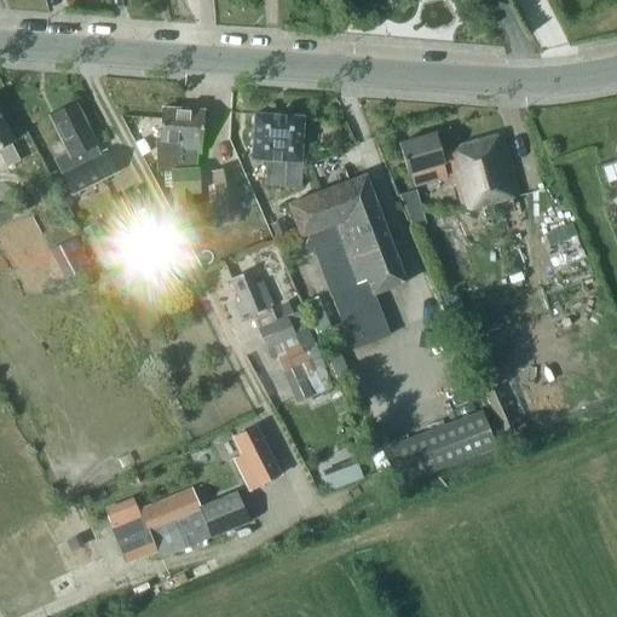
[(99,153),(96,144),(97,143),(76,102),(51,114),(69,150),(55,157),(73,192),(117,171),(108,149),(99,153)]
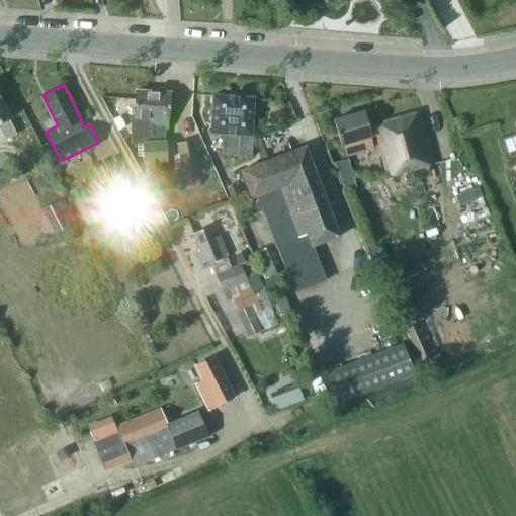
[(132,116),(133,143),(145,143),(147,176),(165,175),(165,159),(168,159),(168,141),(164,141),(165,127),(169,127),(171,91),(137,89),(135,116),(132,116)]
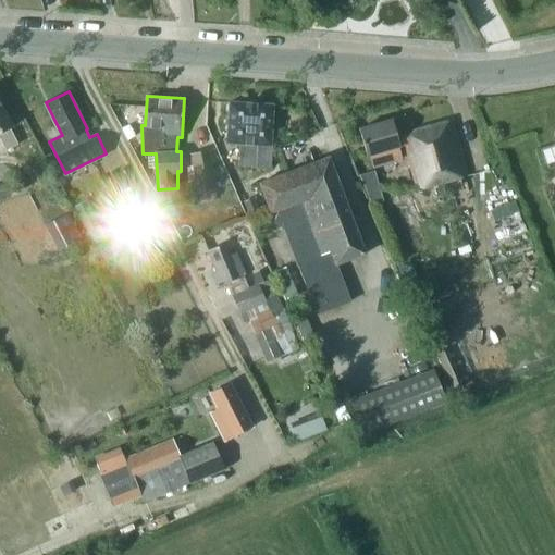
[(0,131),(8,146),(17,140),(9,124),(13,122),(0,97),(0,131)]
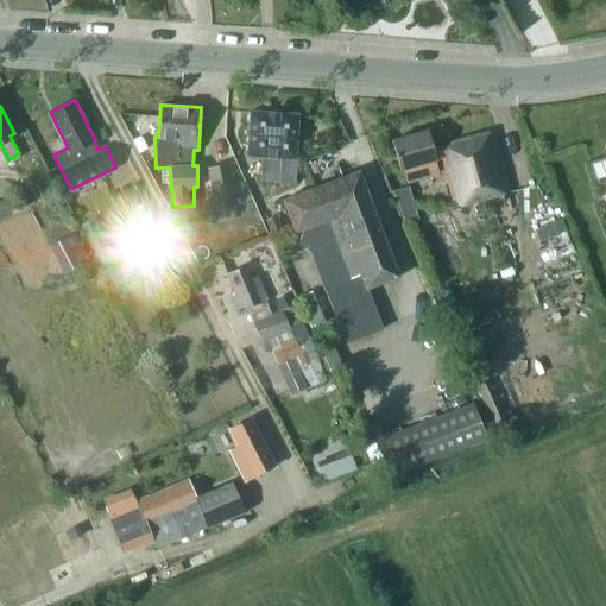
[(263,153),(262,170),(262,180),(281,181),(281,170),(282,155),(297,156),(298,111),(251,108),(248,153),(263,153)]
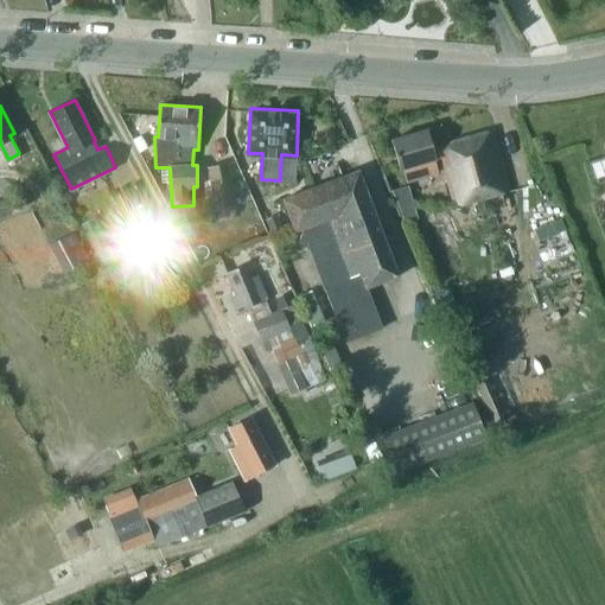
[(428,128),(393,140),(402,169),(403,169),(407,180),(438,171),(434,158),(440,157),(456,205),(511,188),(492,128),(434,147),(428,128)]
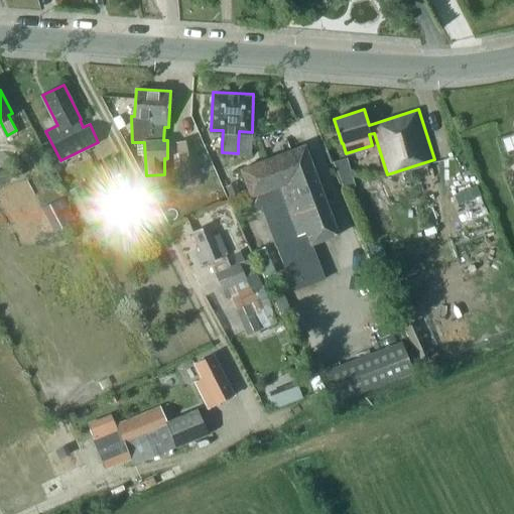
[(176,141),(182,176),(200,173),(194,138),(176,141)]
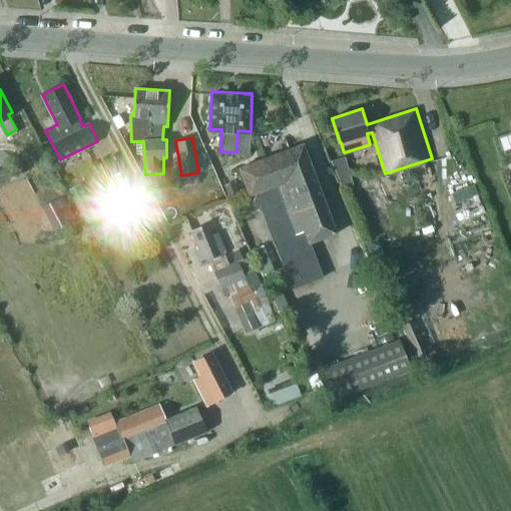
[(303,142),(238,166),(249,194),(250,194),(254,203),(260,201),(275,240),(294,287),(325,275),(311,241),(336,231),(303,142)]
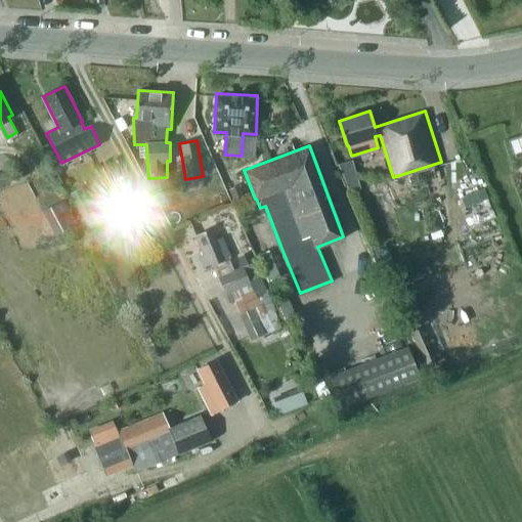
[(353,159),(341,162),(349,190),(360,187),(353,159)]
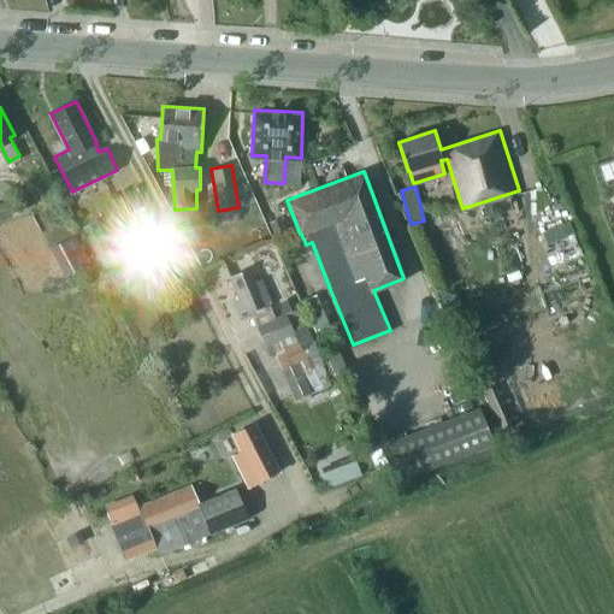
[(135,188),(120,196),(130,213),(145,206),(135,188)]
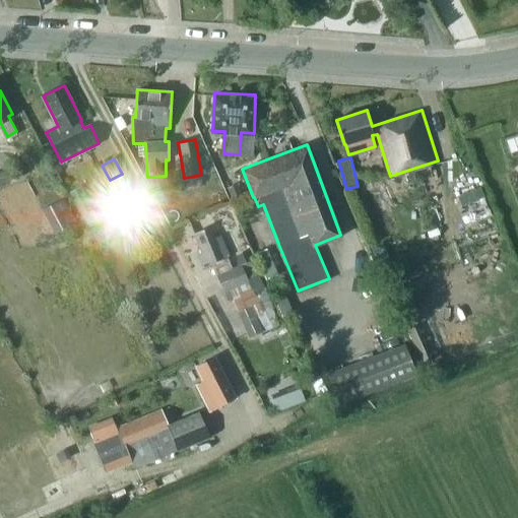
[(25,177),(37,207),(60,199),(50,169),(25,177)]
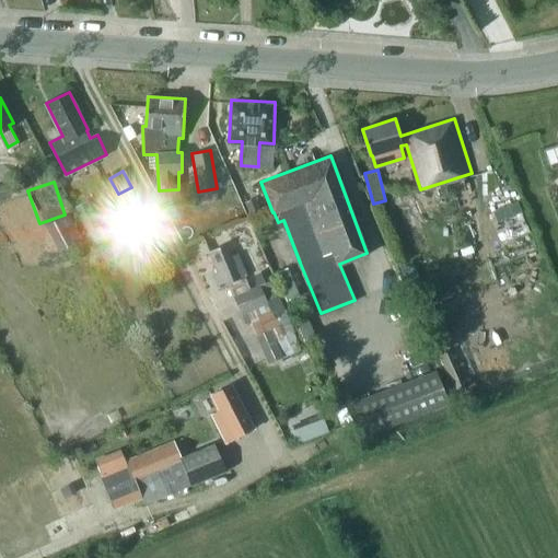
[(256,197),(245,202),(252,217),(263,212),(256,197)]
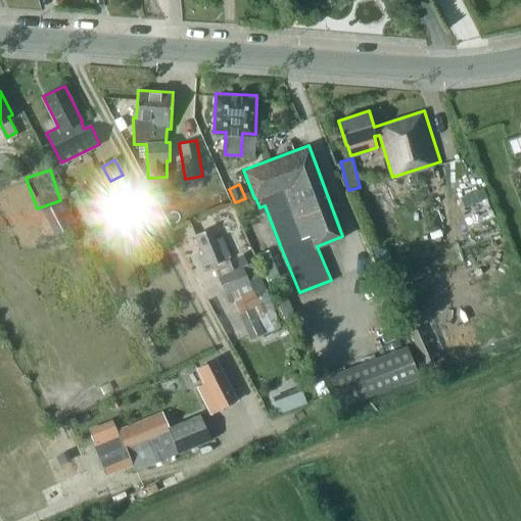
[(95,210),(83,187),(72,193),(83,217),(95,210)]
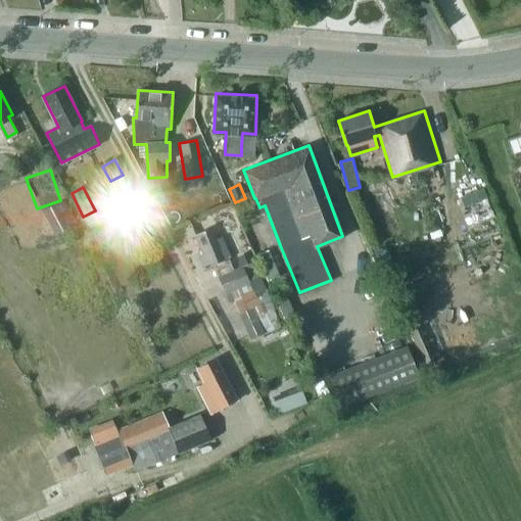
[(64,198),(43,209),(56,234),(78,223),(64,198)]
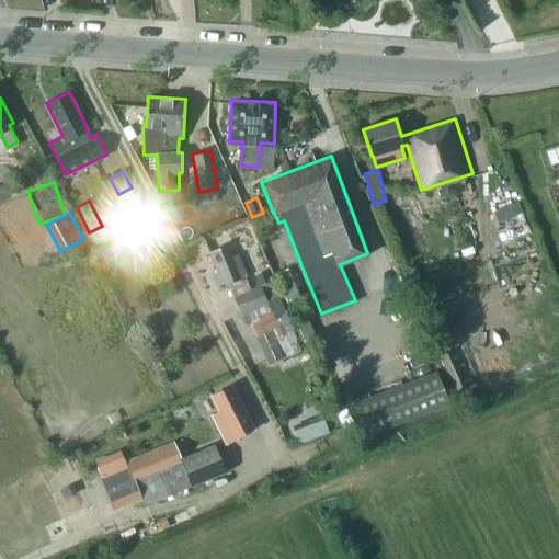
[(102,226),(89,232),(100,253),(113,247),(102,226)]
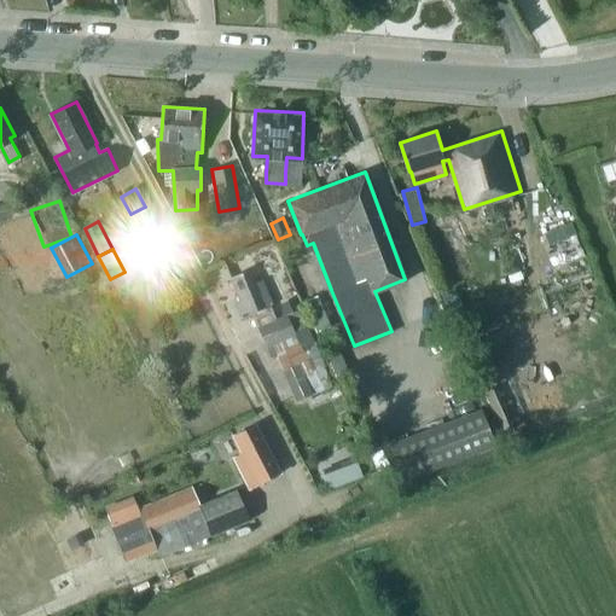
[(271,354),(278,352),(290,382),(303,376),(312,394),(331,387),(297,307),(288,312),(288,311),(284,312),(272,317),(267,304),(274,302),(265,278),(259,280),(253,267),(231,275),(242,300),(236,302),(242,315),(251,312),(271,354)]
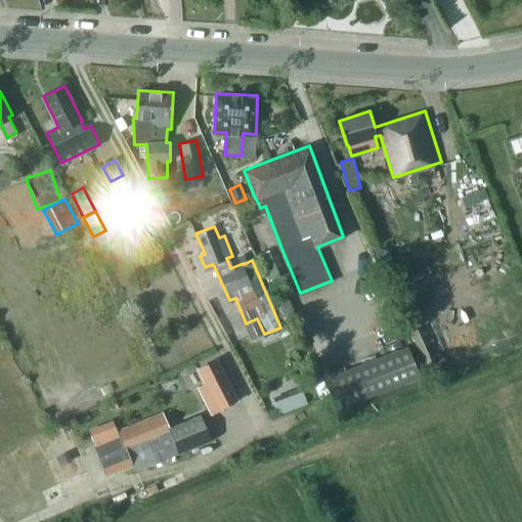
[(280,275),(270,250),(259,255),(269,280),(280,275)]
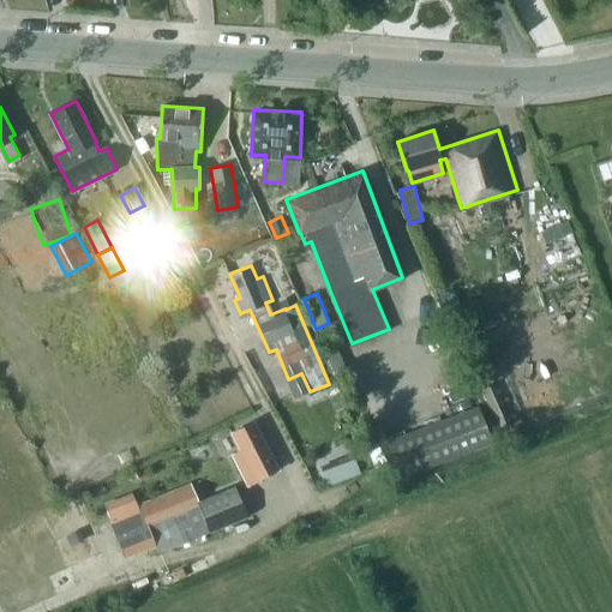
[(293,295),(279,301),(282,310),(286,309),(286,310),(295,305),(297,305),(293,295)]
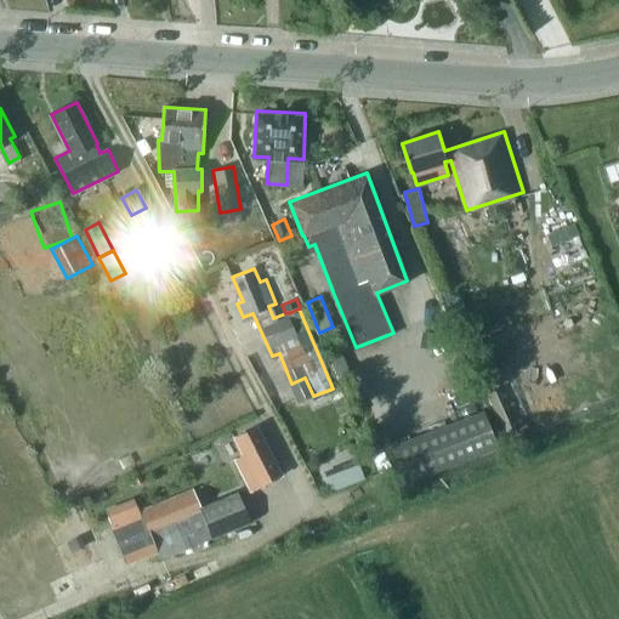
[(346,397),(335,402),(340,415),(351,410),(346,397)]
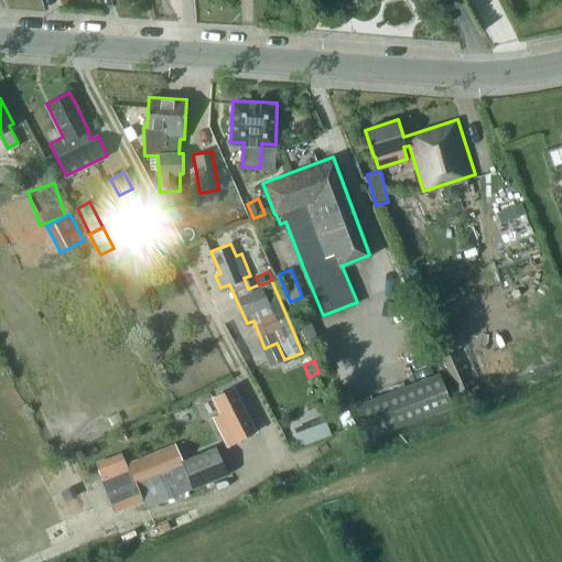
[(460,367),(449,371),(458,393),(468,389),(460,367)]
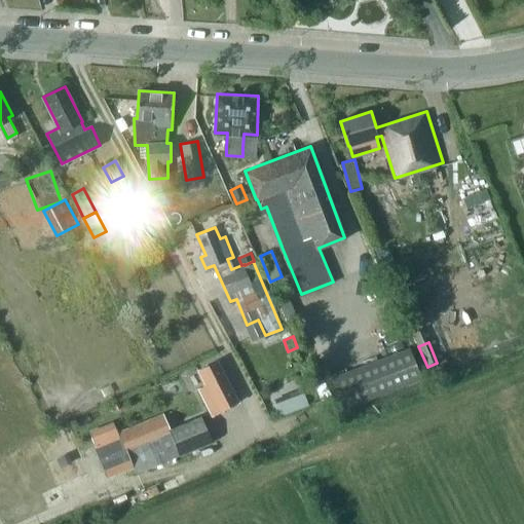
[(337,376),(349,406),(425,375),(413,345),(337,376)]
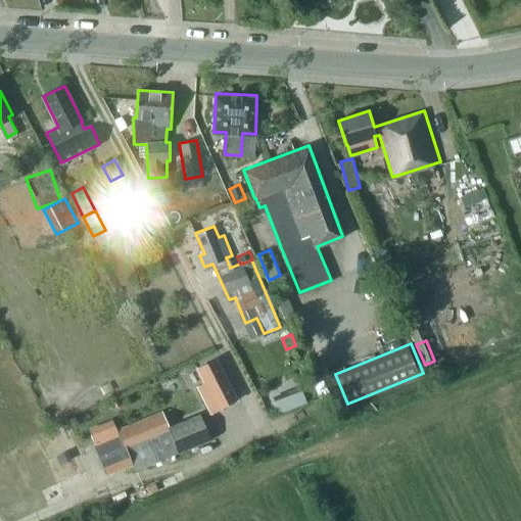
[(238,397),(218,357),(198,367),(205,381),(197,385),(210,411),(238,397)]
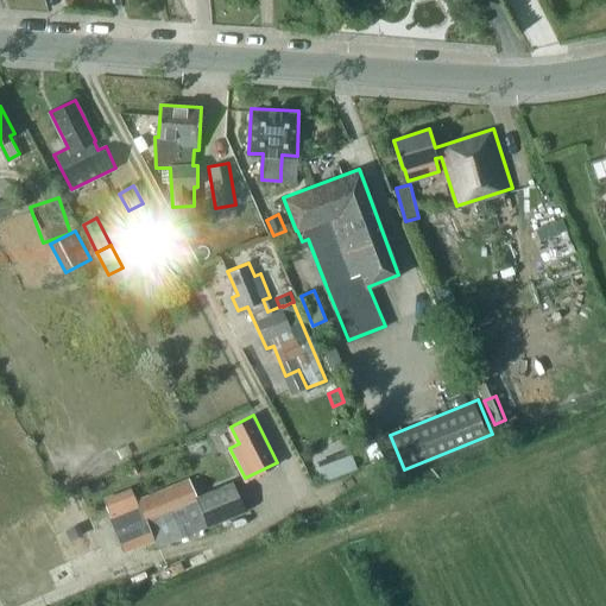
[(352,453),(320,466),(326,480),(358,467),(352,453)]
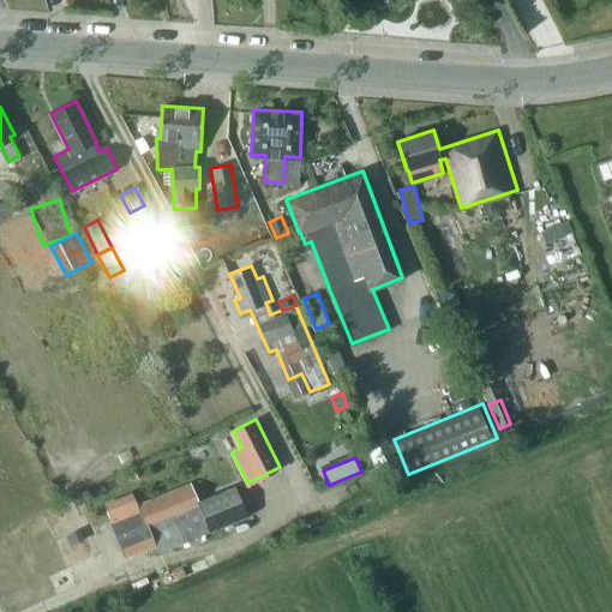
[(191,484),(138,504),(142,513),(147,525),(154,541),(155,546),(157,553),(247,517),(235,486),(198,502),(191,484)]
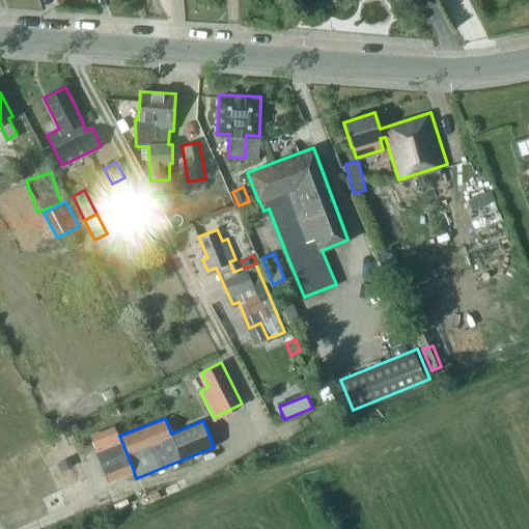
[(117,429),(93,439),(99,452),(122,443),(119,436),(117,429)]
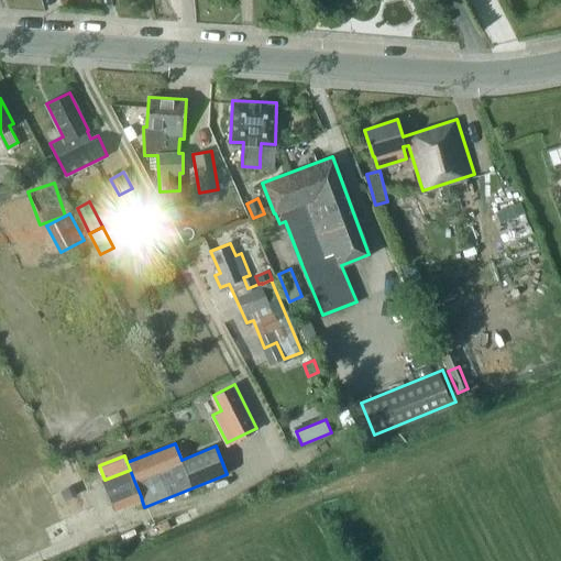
[(134,481),(109,491),(116,507),(141,496),(134,481)]
